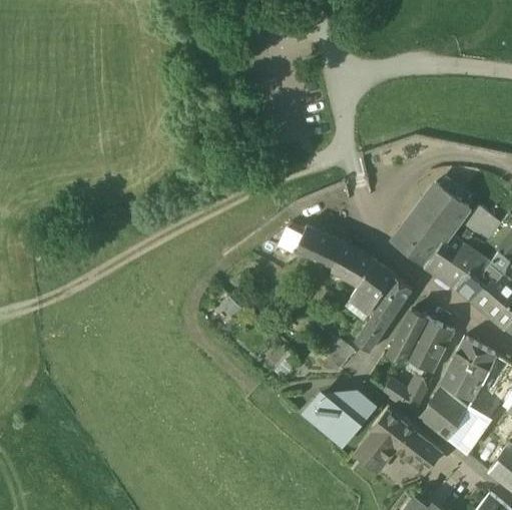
[(468,209),(435,185),(415,212),(448,236),(468,209)]
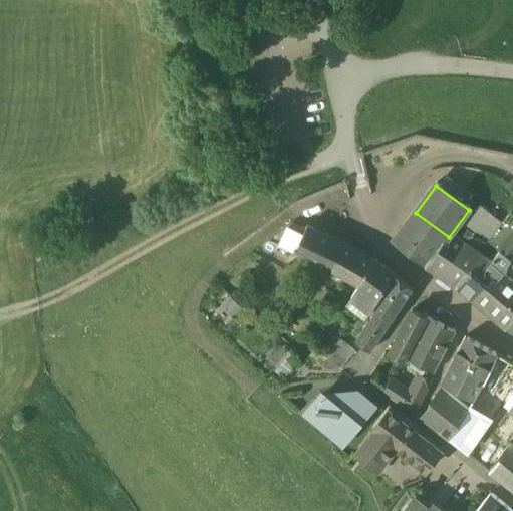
[(479,208),(464,227),(475,236),(490,217),(479,208)]
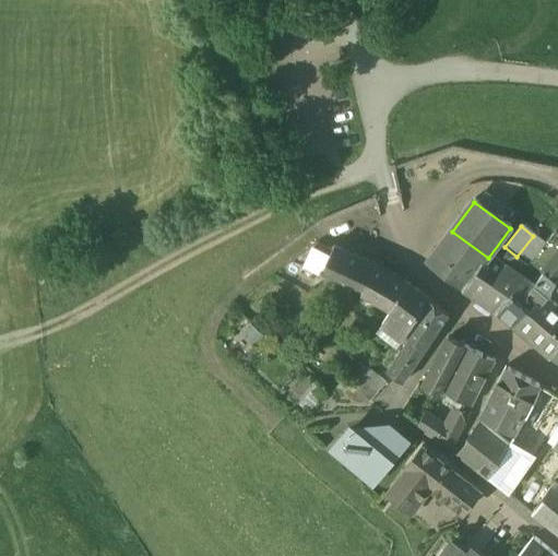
[(488,258),(452,232),(427,265),(463,293),(482,267),(488,258)]
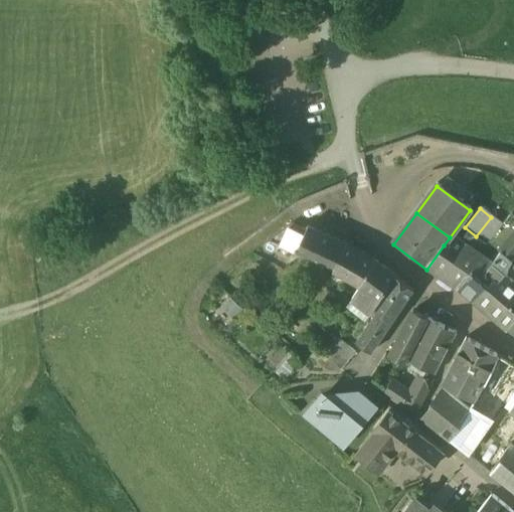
[(491,217),(476,236),(488,245),(502,226),(491,217)]
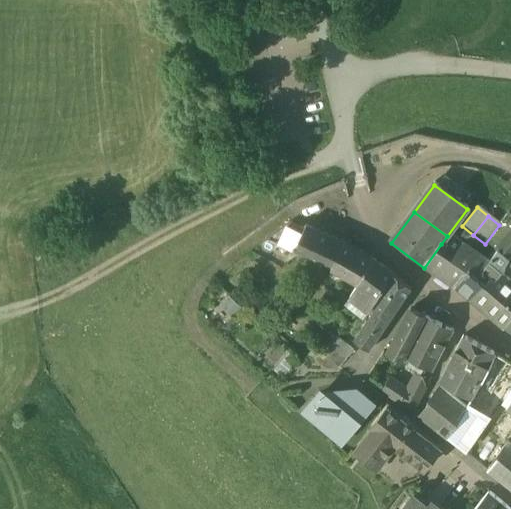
[(499,225),(485,244),(495,251),(510,230),(510,220),(506,217),(499,225)]
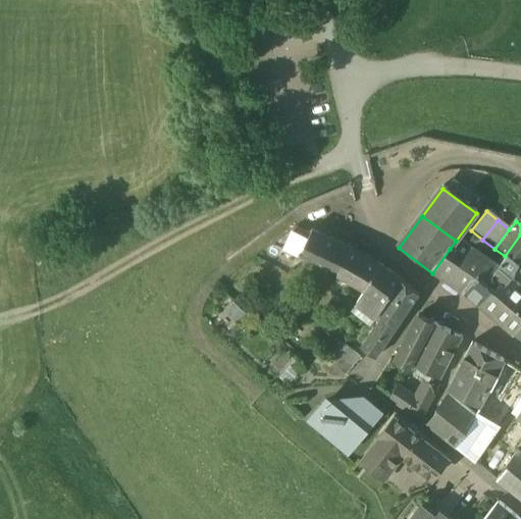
[(295,229),(272,246),(299,258),(309,237),(295,229)]
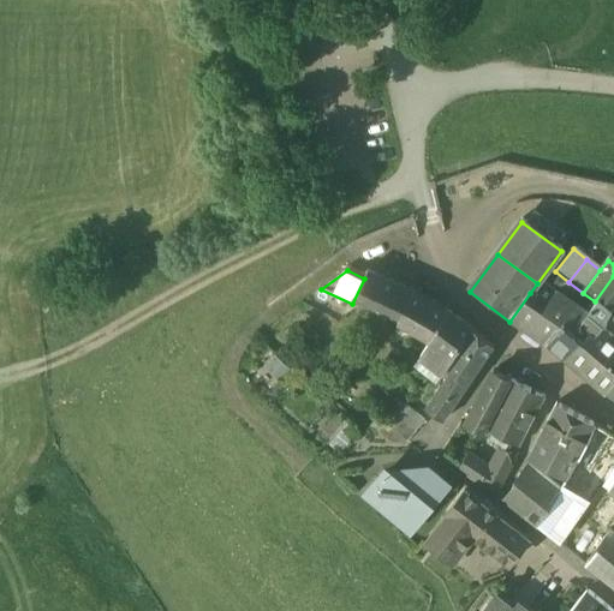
[(413,294),(368,273),(364,279),(352,304),(374,312),(398,323),(413,295),(413,294)]
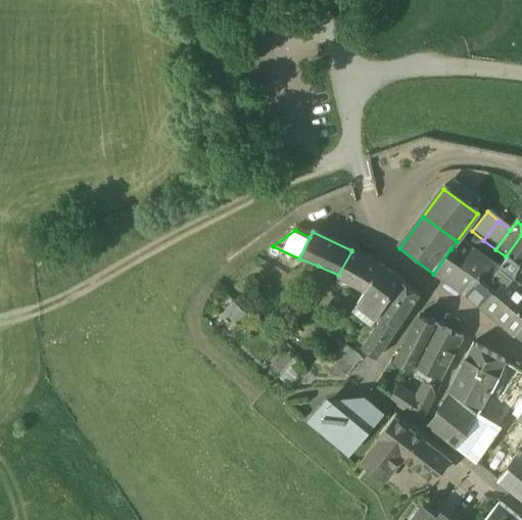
[(494,249),(475,237),(468,247),(487,261),(495,249),(494,249)]
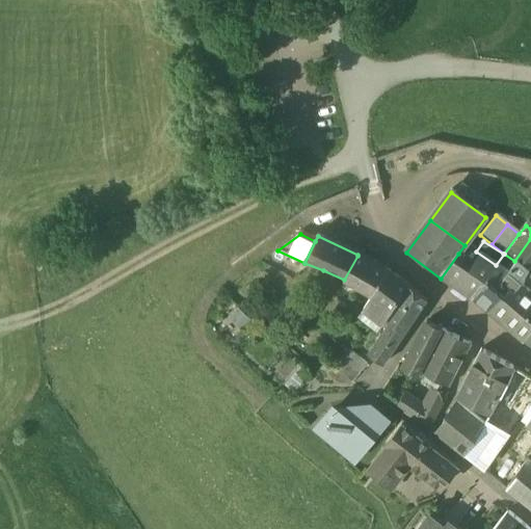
[(470,247),(463,257),(458,254),(441,279),(473,300),(474,299),(487,283),(499,268),(499,267),(496,265),(476,252),(470,247)]
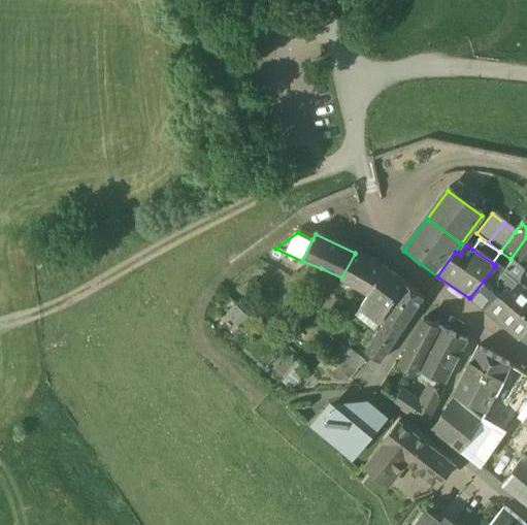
[(385,270),(355,254),(341,277),(369,293),(385,270)]
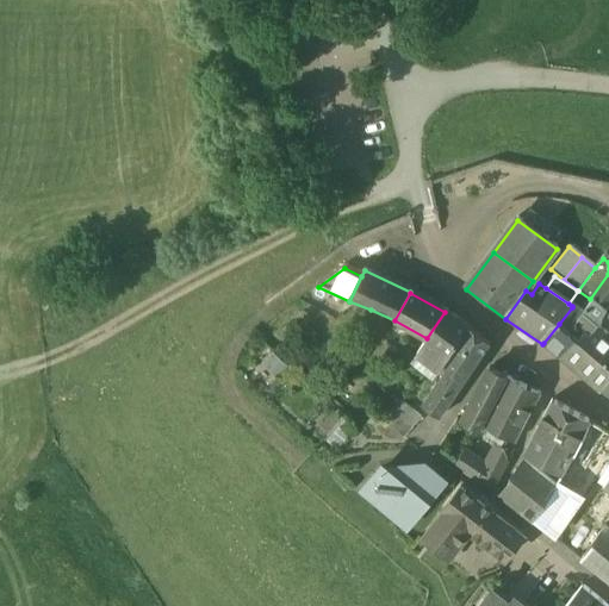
[(590,304),(583,312),(596,322),(602,313),(590,304)]
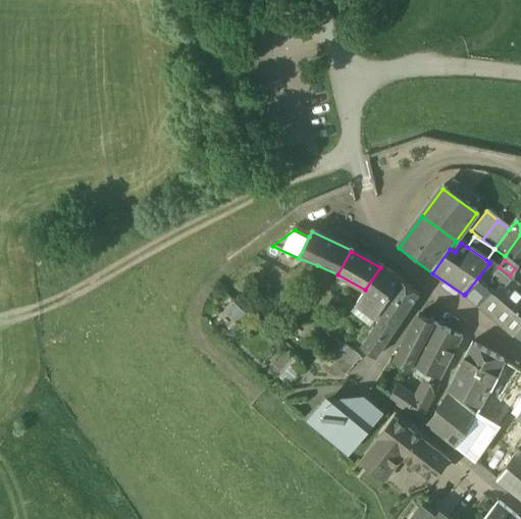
[(489,263),(478,277),(486,283),(498,269),(489,263)]
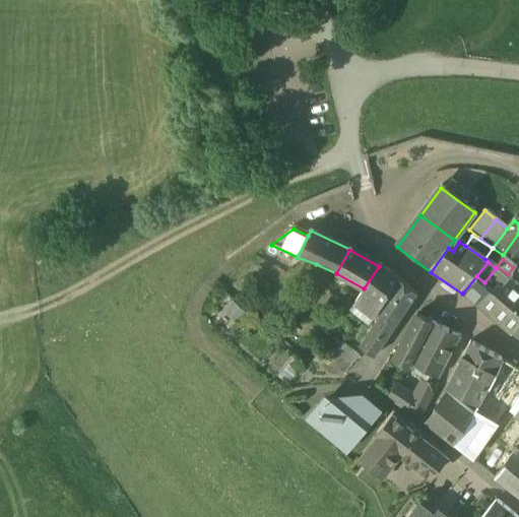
[(398,281),(379,266),(364,288),(384,303),(398,281)]
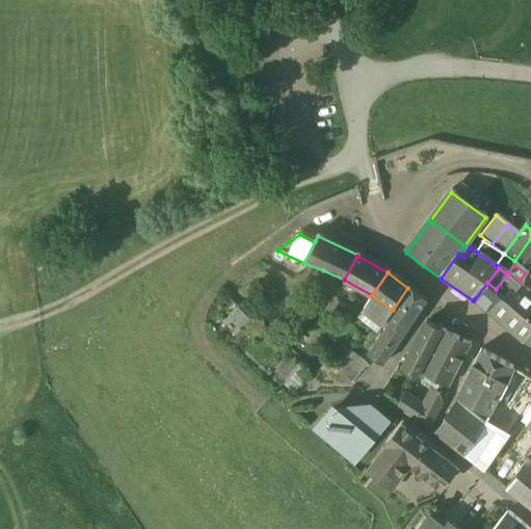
[(496,289),(487,283),(474,299),(492,314),(510,291),(519,296),(526,286),(520,281),(508,272),(507,274),(496,289)]
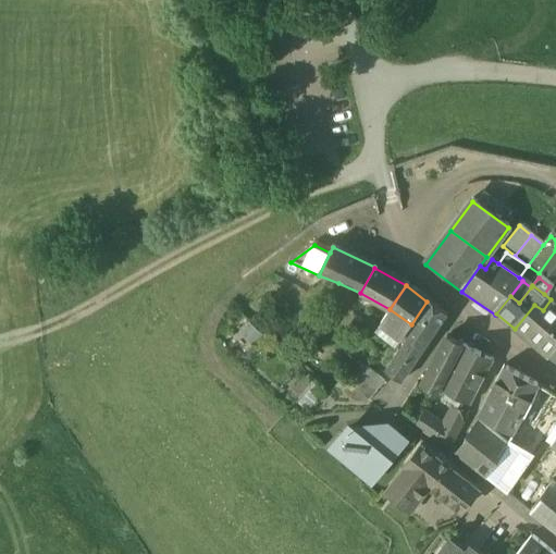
[(550,286),(544,294),(551,299),(555,291),(550,286)]
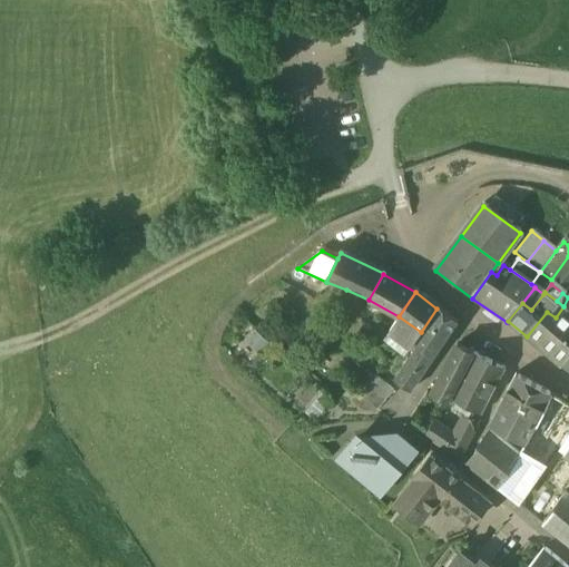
[(563,306),(556,318),(547,312),(527,336),(541,349),(565,369),(568,363),(568,296),(568,297),(563,306)]
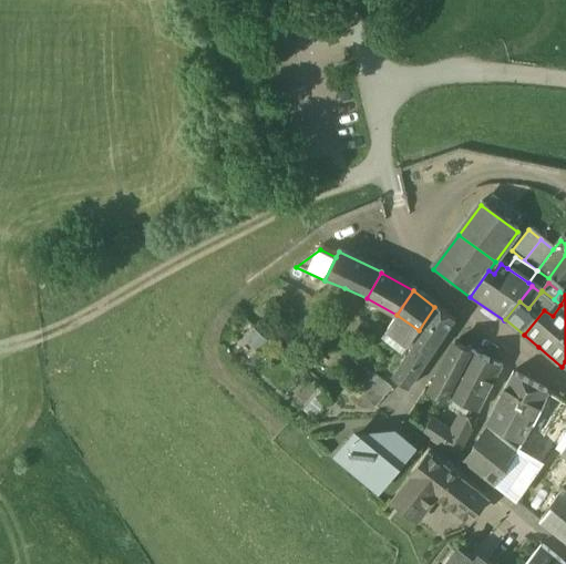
[(454,321),(434,307),(419,330),(412,341),(415,345),(432,355),(454,321)]
